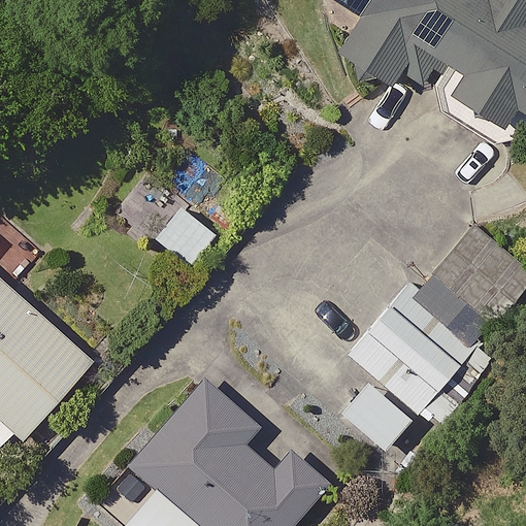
[(525,0),(369,0),(336,54),(393,89),(401,74),(423,88),(438,62),(460,75),(448,96),(505,132),(518,112),(525,118),(525,0)]
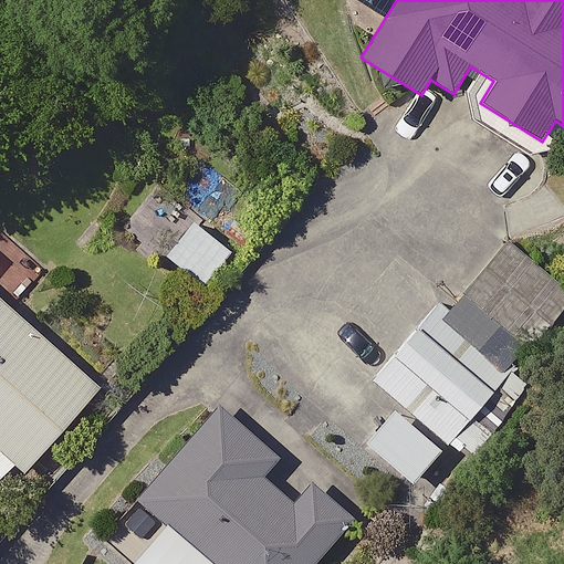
[(231,251),(192,221),(165,256),(204,286),(231,251)]
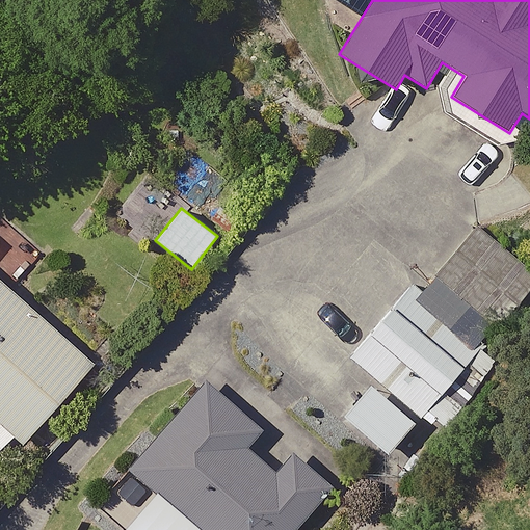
[(529,290),(529,273),(475,228),(420,294),(415,300),(477,353),(529,290)]
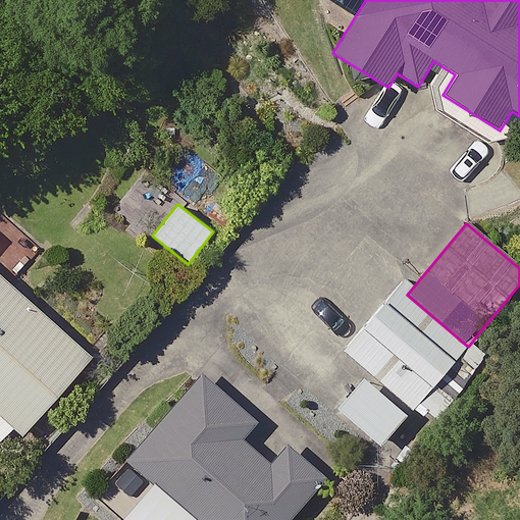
[(0,416),(22,436),(94,358),(0,273),(0,416)]
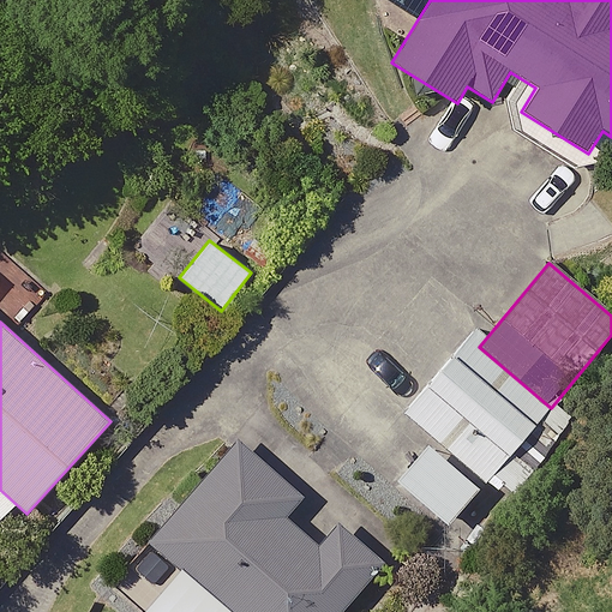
[(479,347),(485,340),(474,331),(403,413),(433,438),(486,484),(551,408),(479,347)]
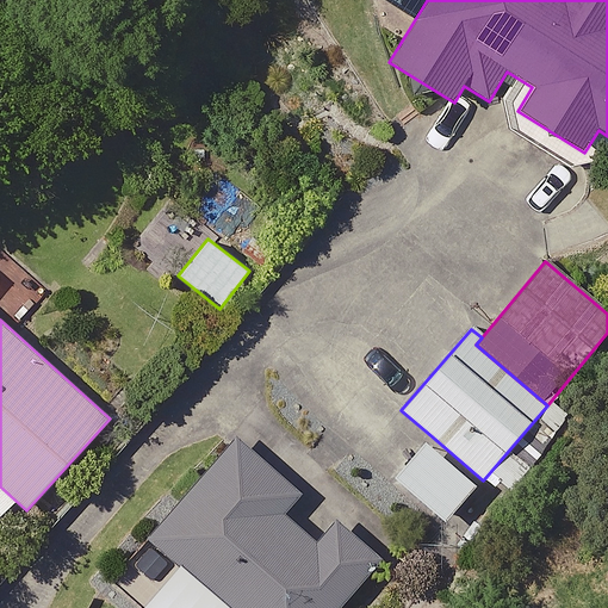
[(483,481),(430,435),(394,477),(446,522),(483,481)]
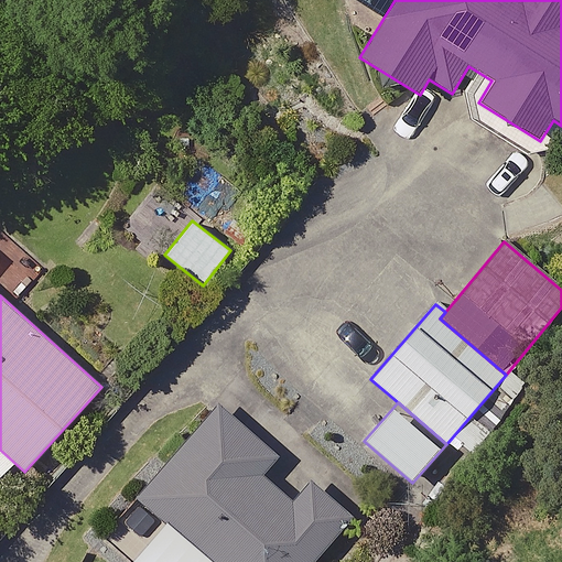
[(279,458),(217,406),(134,499),(212,561),(315,561),(354,518),(310,482),(294,500),(265,474),(279,458)]
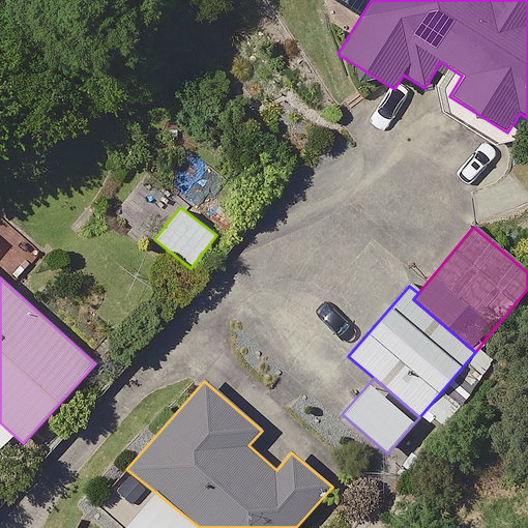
All buildings are outlined.
